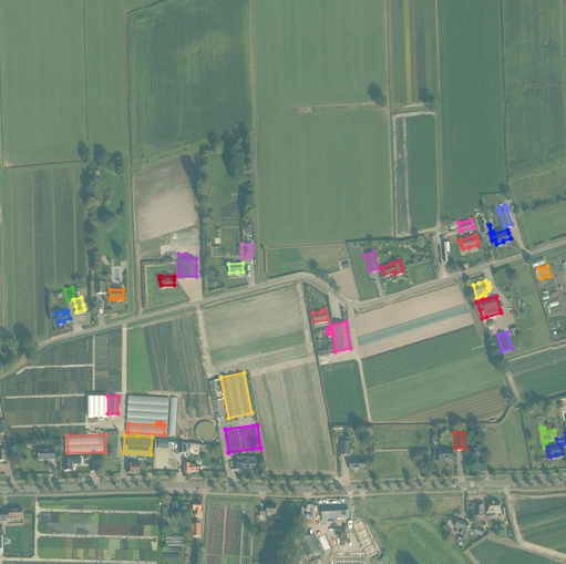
[(348,439),(339,439),(339,452),(349,452),(348,439)]
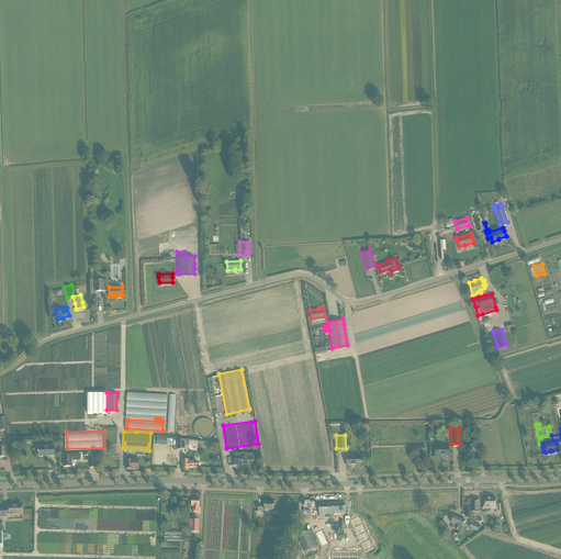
[(187,443),(188,438),(184,437),(176,437),(176,447),(184,447),(184,442),(187,443)]
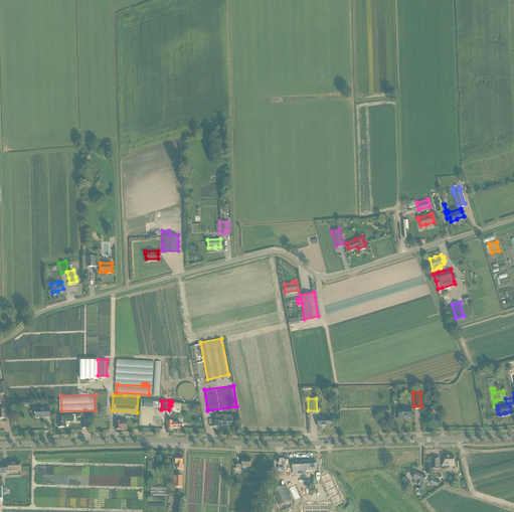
[(34,407),(34,410),(34,415),(49,414),(49,409),(49,405),(45,405),(45,406),(34,407)]
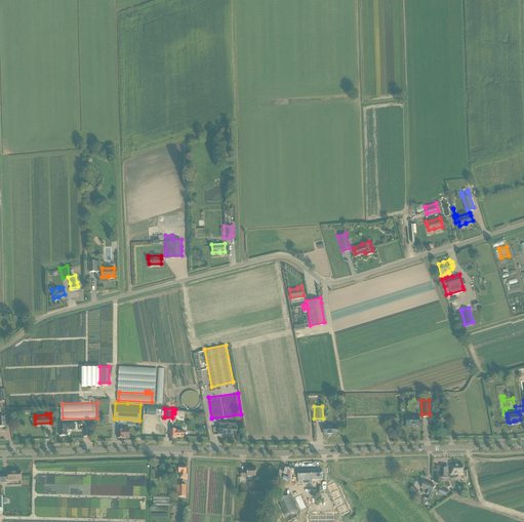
[(405,414),(405,418),(405,424),(406,424),(406,423),(414,423),(414,424),(418,424),(418,418),(418,414),(405,414)]
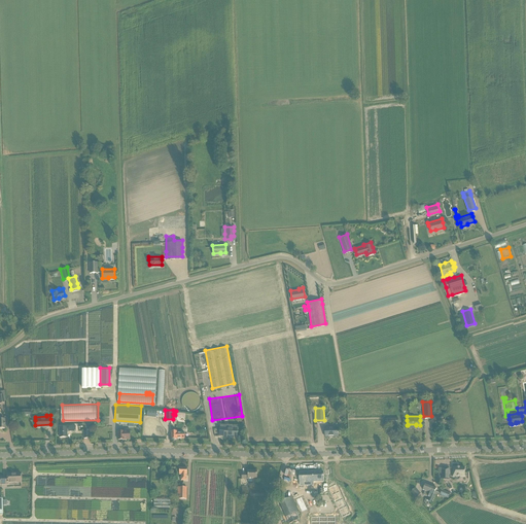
[(59,435),(66,434),(66,429),(75,428),(75,423),(66,424),(59,425),(59,435)]
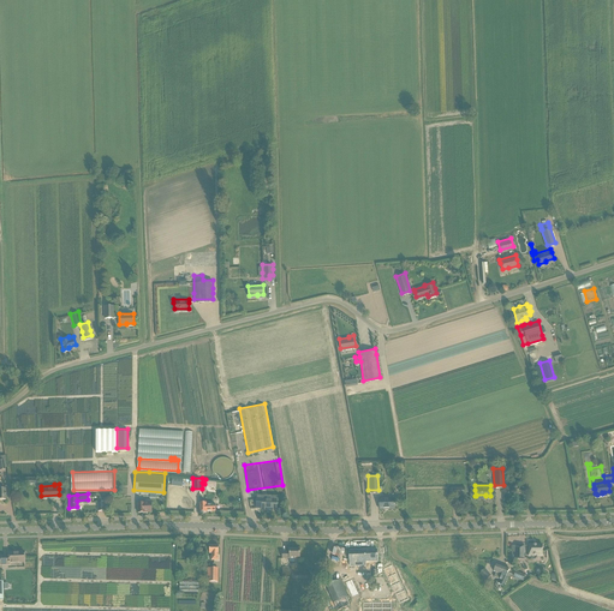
[(256,493),(256,501),(258,501),(258,504),(261,505),(261,507),(266,507),(266,505),(275,505),(275,499),(275,497),(263,497),(263,493),(256,493)]
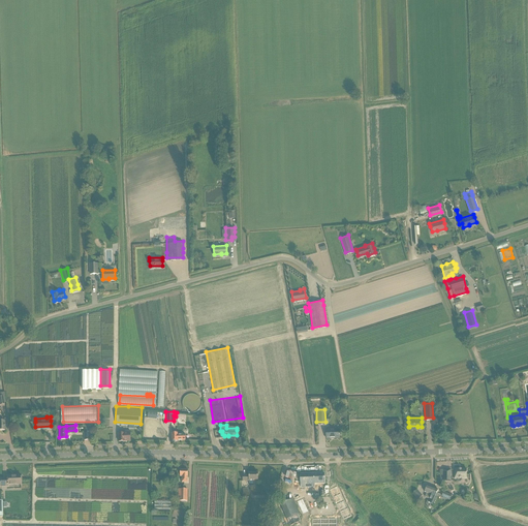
[(325,428),(325,431),(325,436),(330,436),(330,435),(338,435),(339,435),(338,432),(339,432),(339,431),(338,427),(325,428)]
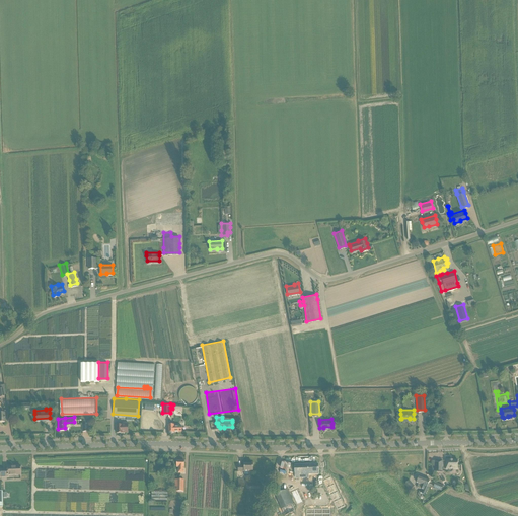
[(127,430),(127,425),(127,421),(123,421),(123,423),(116,423),(116,426),(116,431),(122,431),(122,430),(127,430)]
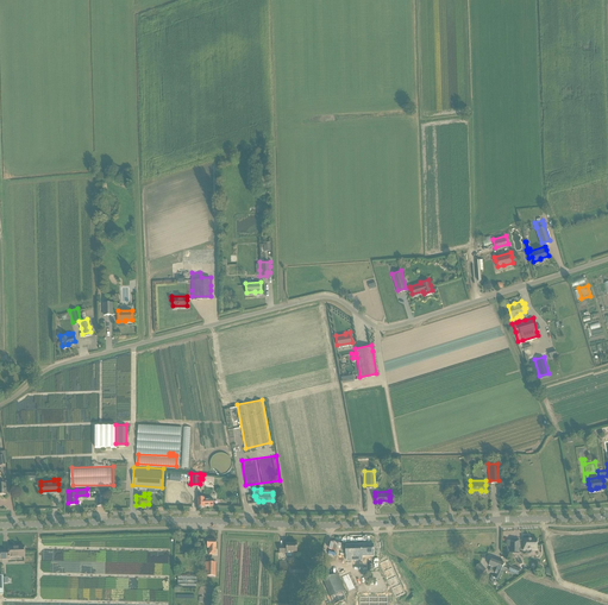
[(522,547),(525,547),(525,549),(526,550),(527,550),(528,550),(530,550),(530,549),(530,547),(531,547),(536,547),(536,536),(527,536),(522,536),(522,547)]
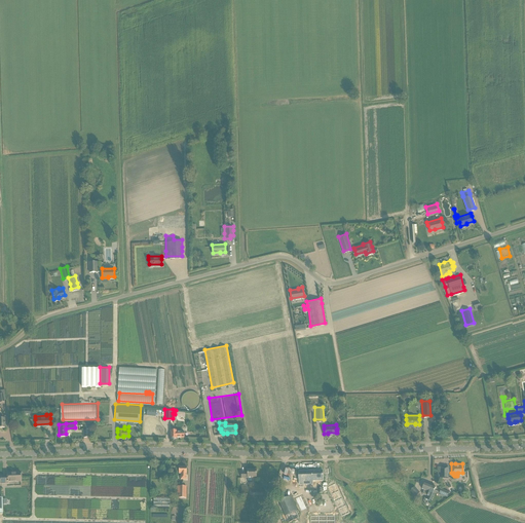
[(247,470),(240,470),(240,475),(240,476),(247,476),(247,479),(251,479),(251,476),(251,475),(256,475),(256,473),(256,468),(247,468),(247,470)]
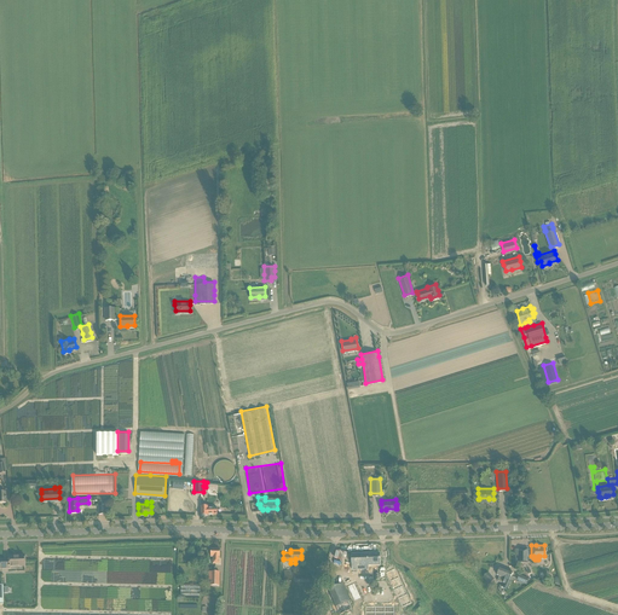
[(351,551),(351,557),(351,567),(368,567),(367,563),(379,562),(379,556),(379,550),(351,551)]
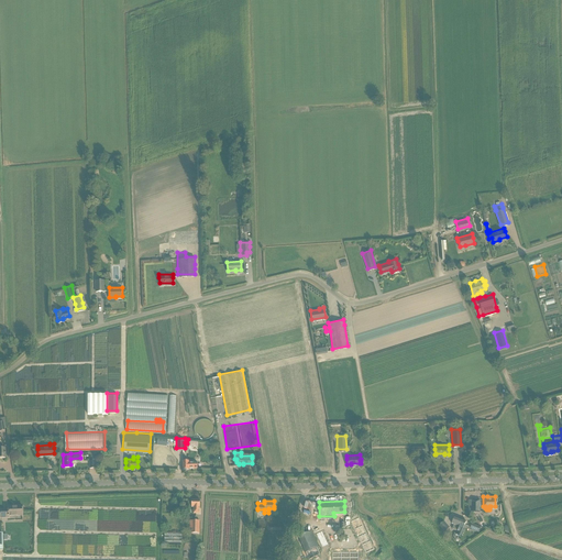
[(21,513),(21,508),(21,506),(21,505),(21,503),(14,503),(14,504),(7,504),(7,506),(0,506),(0,515),(8,515),(8,514),(21,513)]
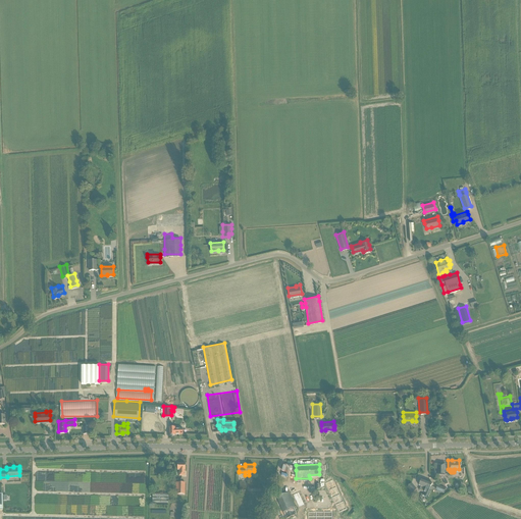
[(418,487),(419,488),(424,489),(424,488),(423,488),(424,486),(423,485),(426,478),(420,476),(418,481),(418,482),(420,483),(418,487)]
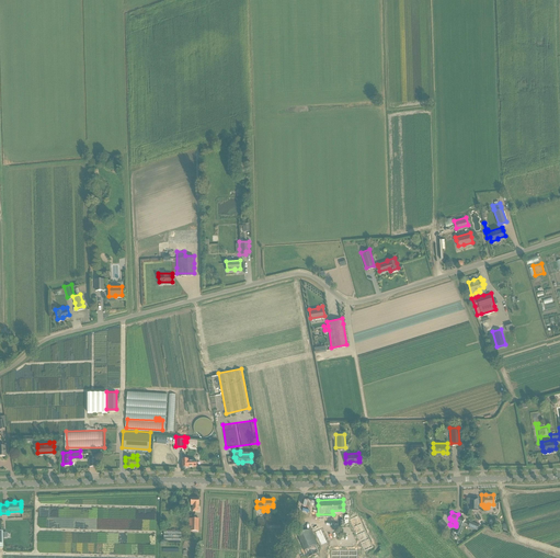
[(355,514),(347,517),(351,525),(358,522),(355,514)]
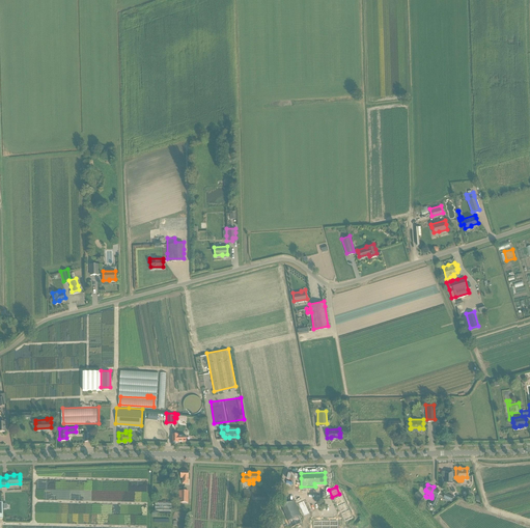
[(431,498),(429,502),(433,503),(434,502),(435,502),(438,495),(439,493),(437,493),(439,489),(434,487),(430,494),(431,495),(430,497),(431,497),(431,498)]
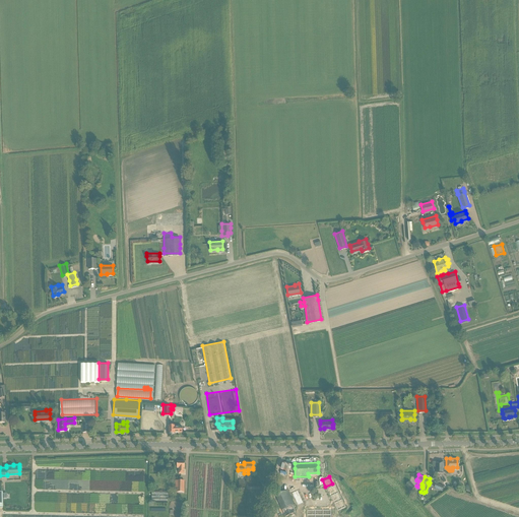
[(235,489),(244,489),(244,477),(238,477),(238,485),(235,485),(235,489)]
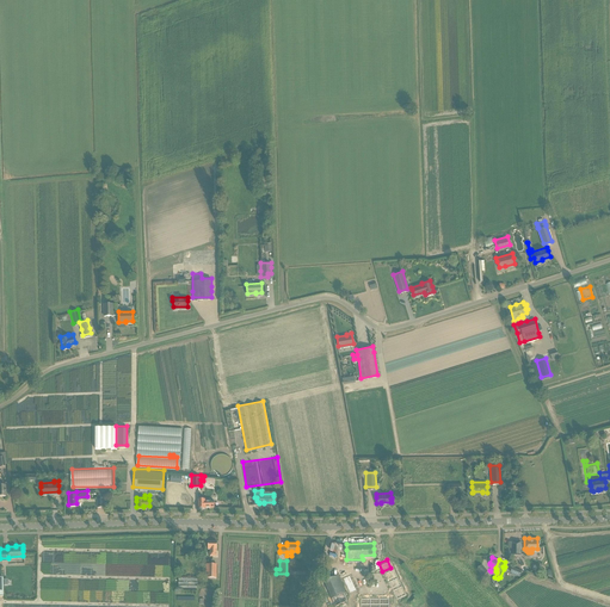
[(205,565),(205,569),(207,569),(207,575),(215,575),(216,562),(207,562),(207,565),(205,565)]
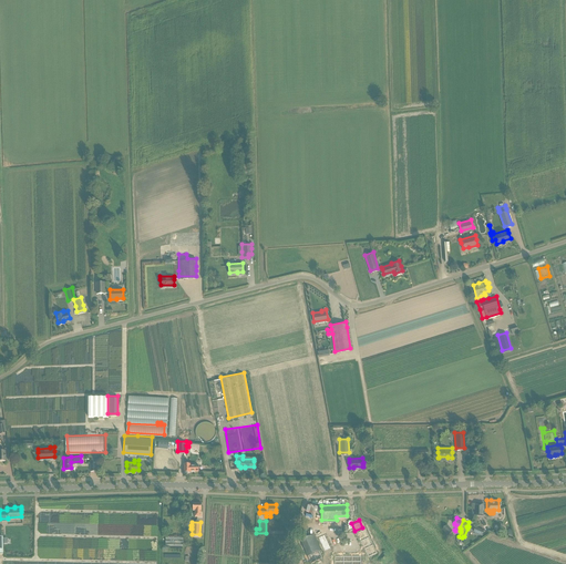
[(441,526),(448,533),(452,529),(445,522),(441,526)]
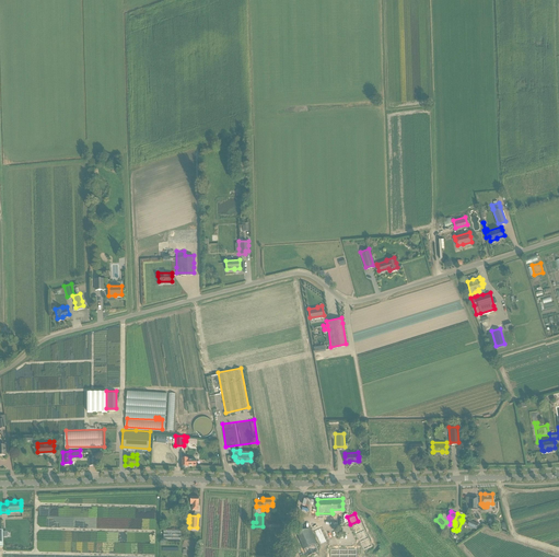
[(468,518),(466,523),(475,526),(477,522),(468,518)]
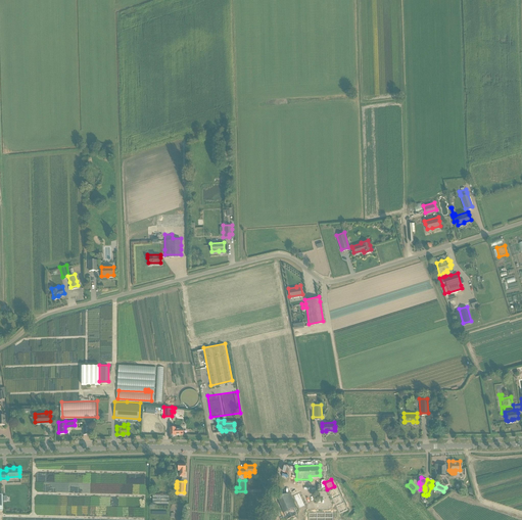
[(334,486),(327,489),(330,497),(338,493),(334,486)]
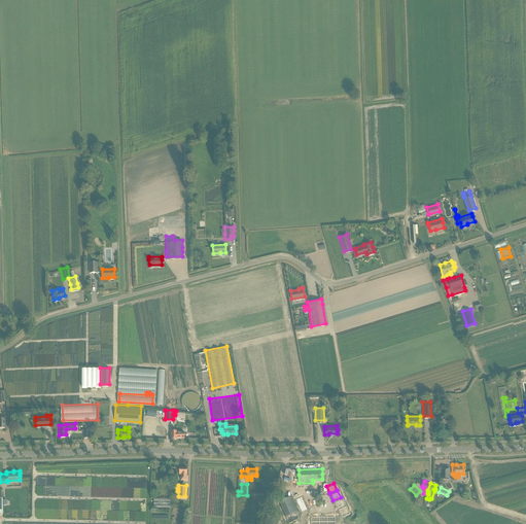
[(285,515),(288,521),(299,517),(295,510),(297,509),(290,494),(278,499),(285,515)]
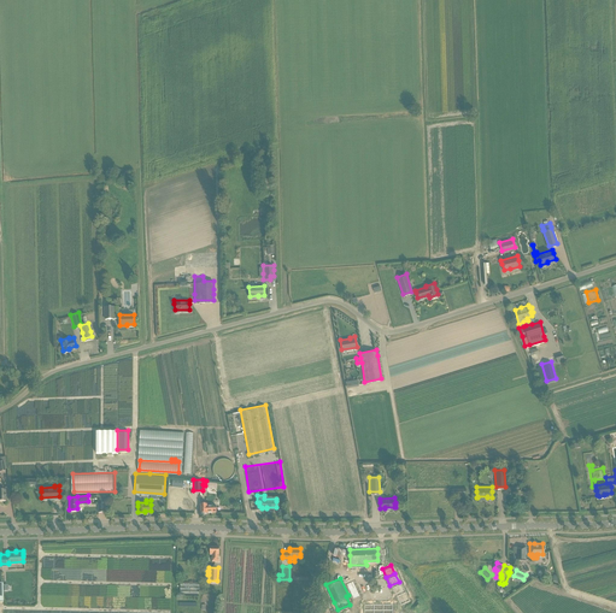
[(350,579),(344,582),(350,596),(356,594),(350,579)]
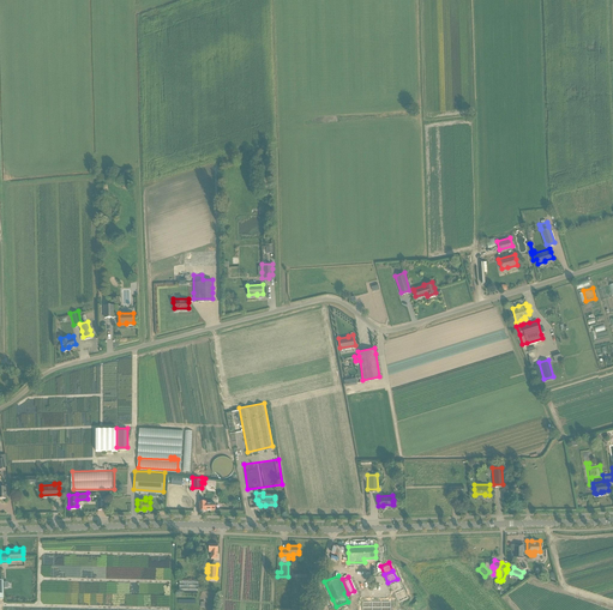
[(299,593),(302,595),(304,590),(308,591),(310,581),(308,581),(308,578),(302,578),(302,585),(300,585),(299,593)]
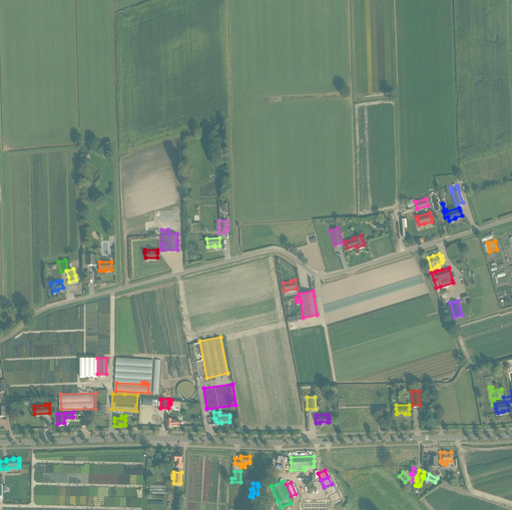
[(332,484),(324,487),(327,495),(335,491),(332,484)]
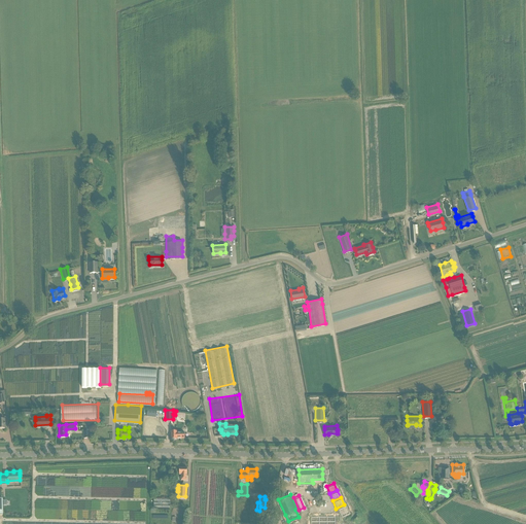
[(344,504),(336,509),(340,516),(347,513),(344,504)]
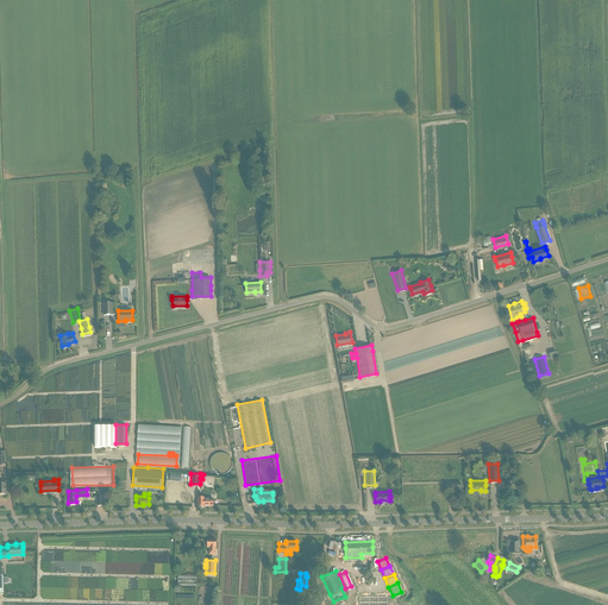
[(358,592),(358,602),(368,603),(368,593),(358,592)]
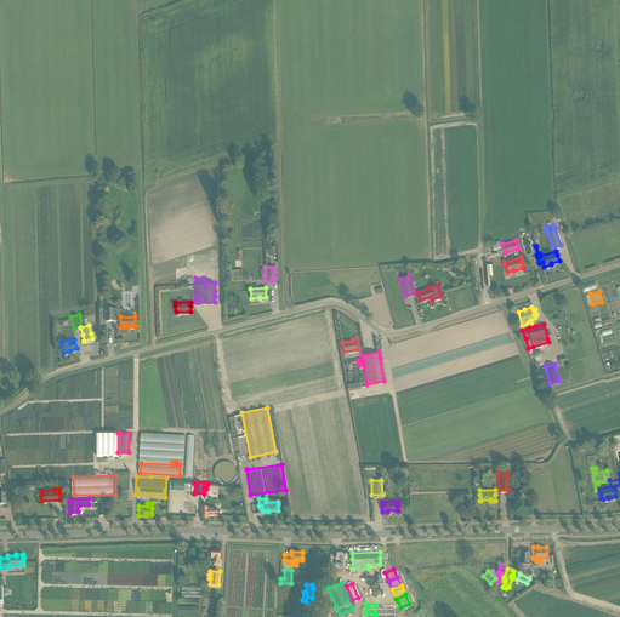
[(375,605),(375,615),(385,615),(385,605),(375,605)]
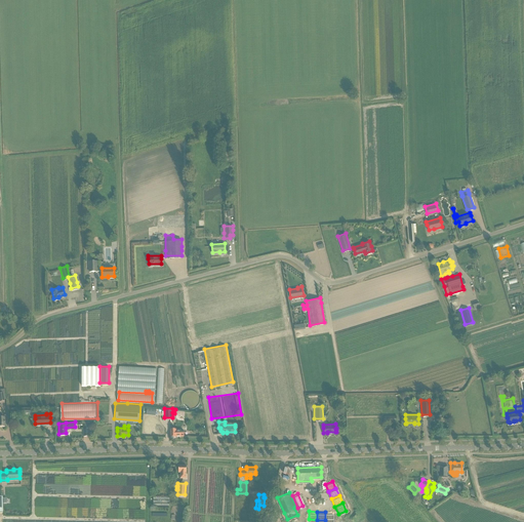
[(325,512),(325,520),(333,521),(333,513),(325,512)]
